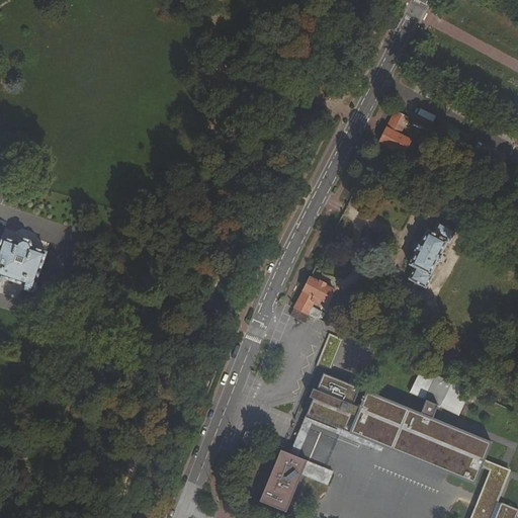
[(379,142),(404,155),(412,141),(400,135),(409,118),(396,110),(379,142)]
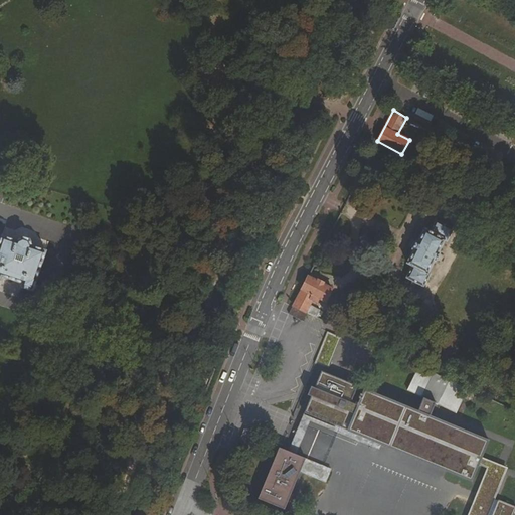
[(416,240),(411,250),(412,250),(406,264),(411,267),(405,278),(423,287),(430,276),(427,275),(435,262),(436,263),(441,253),(439,252),(450,230),(437,222),(432,232),(423,228),(417,241),(416,240)]
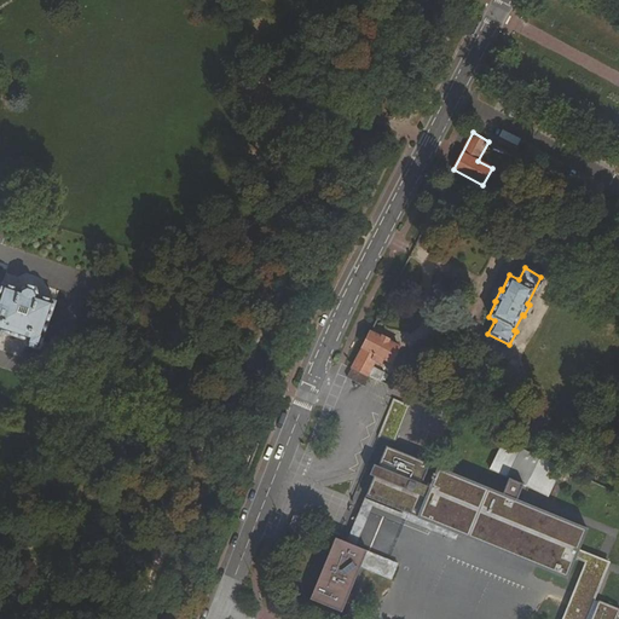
[(4,345),(17,350),(25,345),(40,350),(56,301),(3,283),(0,289),(0,336),(4,345)]
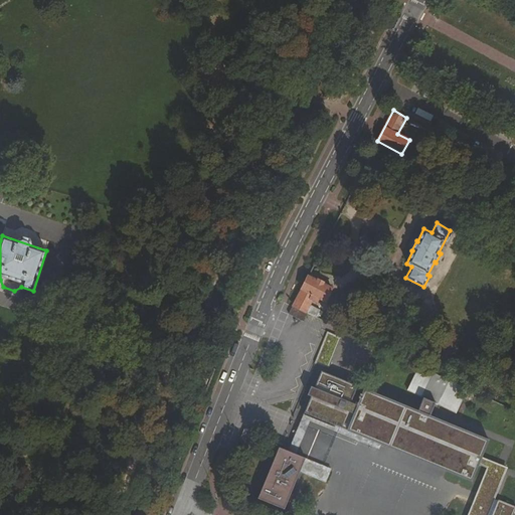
[(308,314),(308,313),(317,317),(320,310),(311,306),(315,298),(326,303),(333,288),(308,276),(292,307),(293,307),(308,314)]
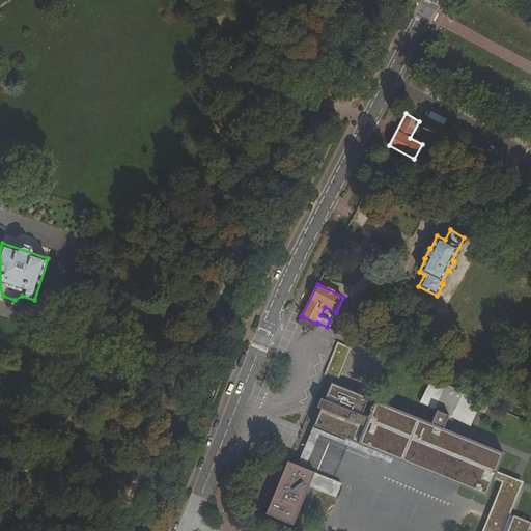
[(298,325),(299,325),(313,332),(317,324),(302,316),(298,325)]
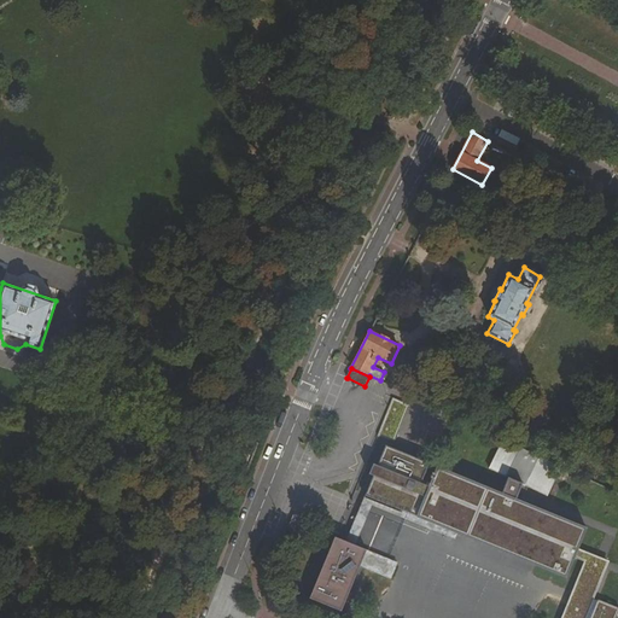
[(390,397),(379,436),(395,439),(406,401),(390,397)]
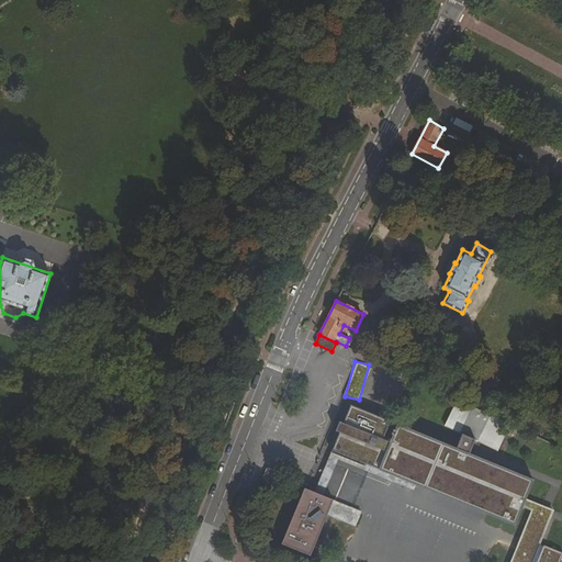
[(510,425),(458,400),(445,426),(498,449),(510,425)]
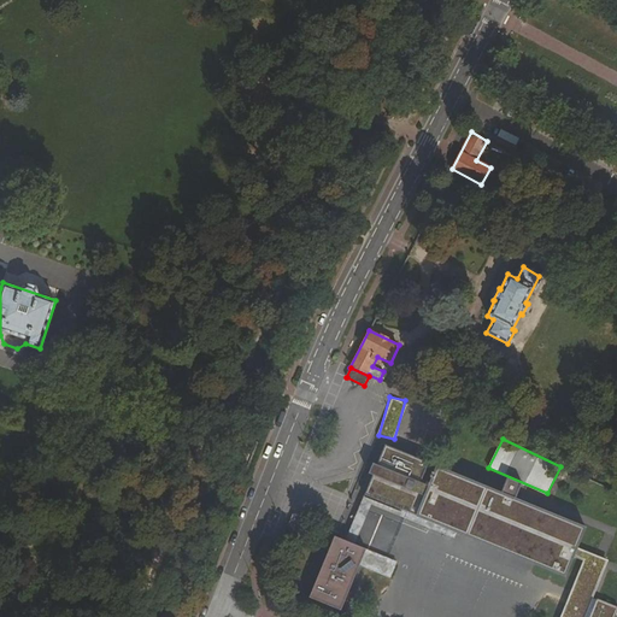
[(586,528),(436,464),(386,442),(364,494),(406,512),(404,517),(453,538),(456,533),(564,579),(574,556),(577,550),(586,528)]
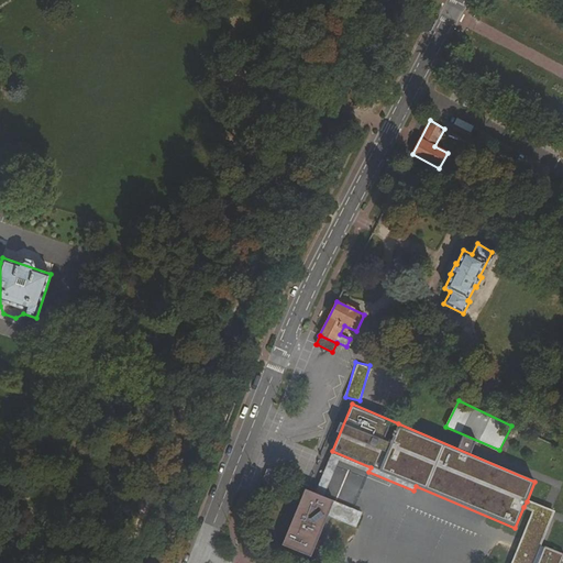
[(319,487),(326,489),(332,464),(326,462),(319,487)]
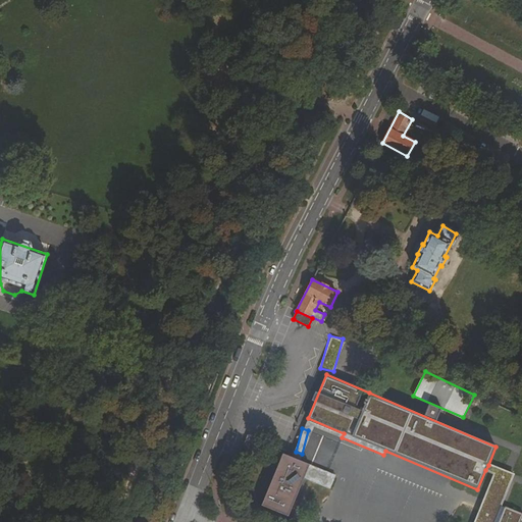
[(309,465),(283,455),(261,505),(288,516),(309,465)]
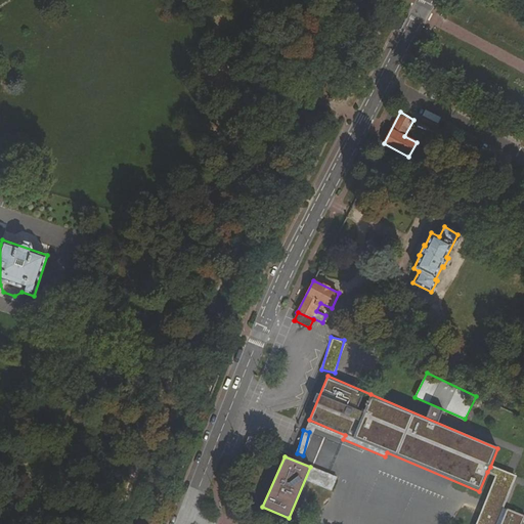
[(504,507),(517,476),(490,467),(487,472),(495,475),(476,523),(501,523),(508,510),(504,507)]
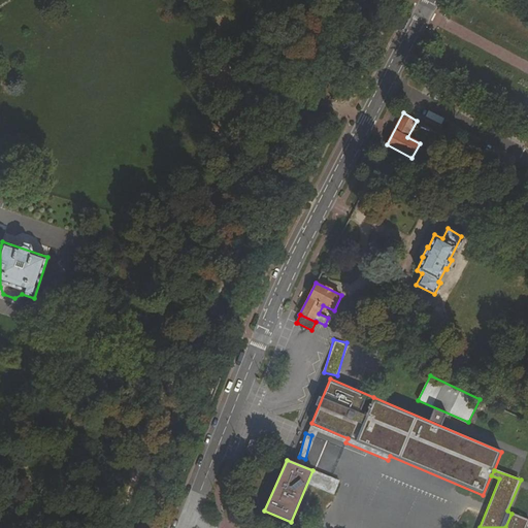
[(526,527),(527,523),(527,520),(512,514),(505,527),(526,527)]
